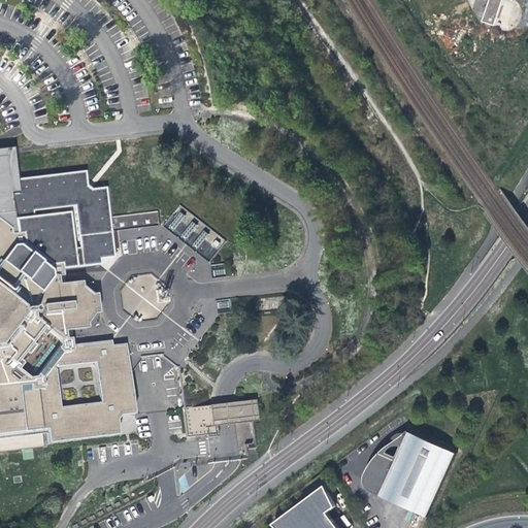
[(491,0),(485,22),(497,26),(505,0),(491,0)]
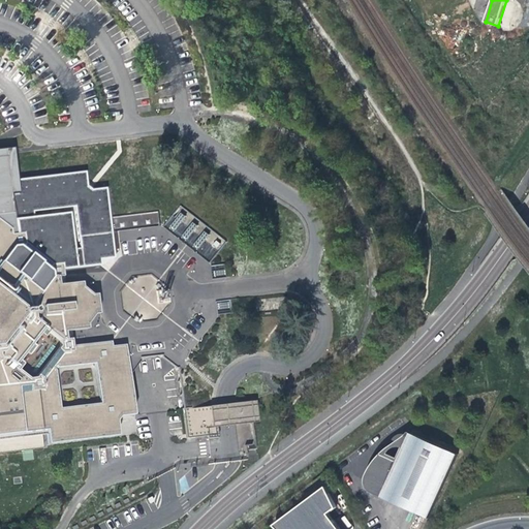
[(0,435),(39,432),(43,432),(45,444),(117,436),(115,422),(118,417),(127,416),(121,367),(126,360),(124,344),(110,346),(110,341),(70,346),(68,332),(86,330),(85,315),(95,314),(93,296),(83,289),(61,292),(60,285),(65,283),(64,273),(101,268),(101,262),(116,260),(106,192),(92,194),(86,190),(85,176),(21,184),(16,152),(0,153),(0,435)]
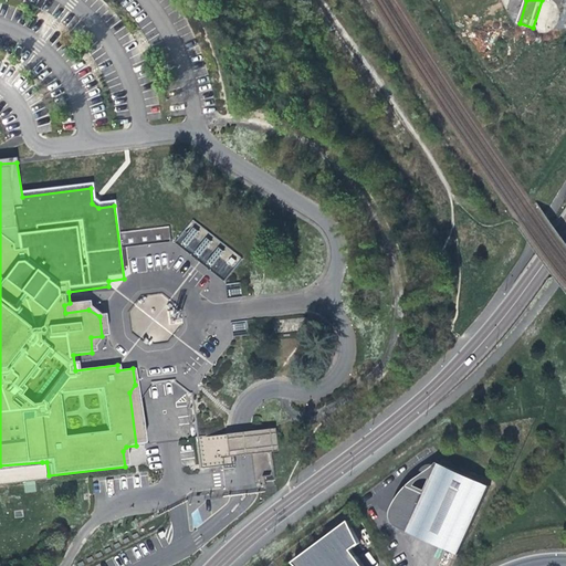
[(121,243),(170,241),(169,229),(121,231),(121,243)]
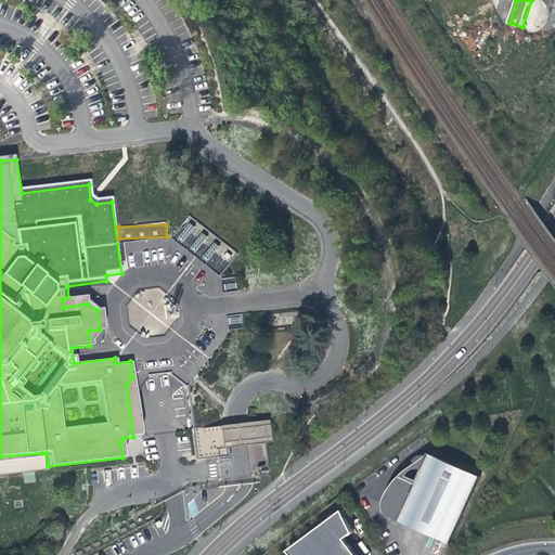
[(185,386),(191,429),(197,428),(193,385),(192,385),(192,377),(177,364),(138,369),(132,377),(127,385),(133,437),(139,436),(133,391),(137,391),(146,377),(146,374),(170,372),(169,374),(184,386),(185,386)]
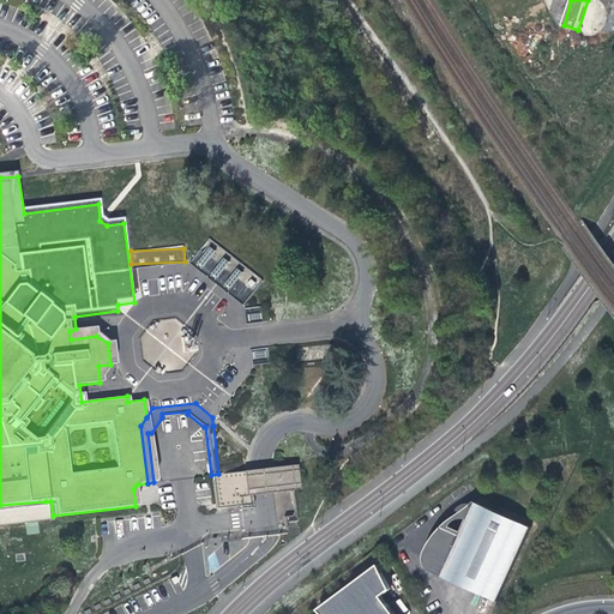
[(263,468),(245,470),(248,495),(252,495),(266,493),(293,489),(289,464),(263,468)]
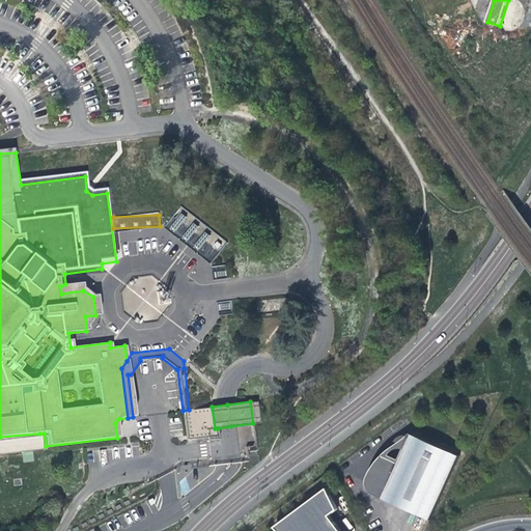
[(189,410),(183,411),(186,440),(198,438),(207,437),(207,440),(219,438),(218,428),(215,428),(212,407),(189,410)]
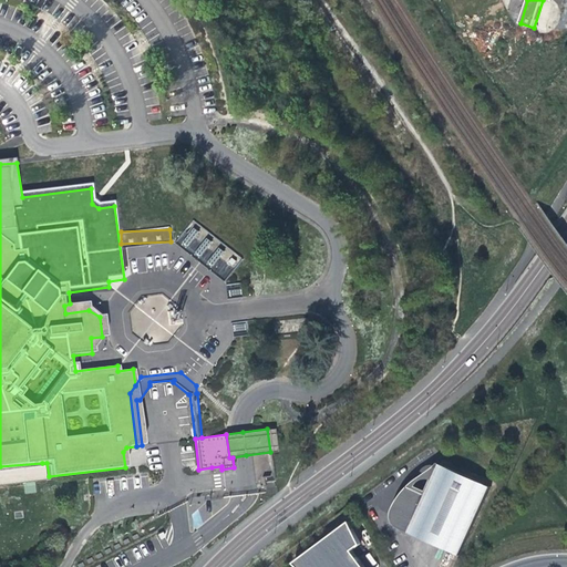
[(0,484),(44,480),(42,463),(0,466),(0,484)]
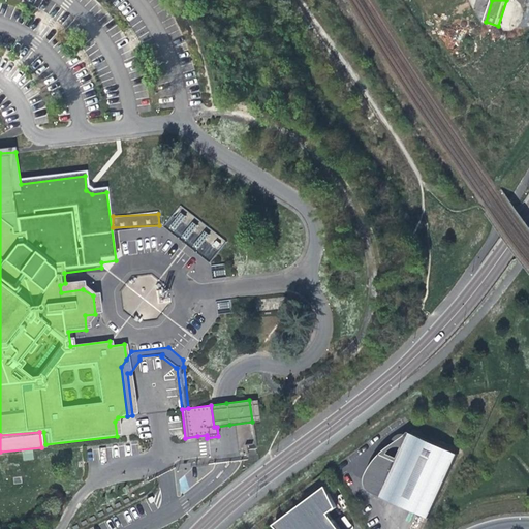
[(383,491),(428,511),(455,454),(407,432),(395,460),(380,454),(367,484),(375,487),(373,491),(381,495),(383,491)]
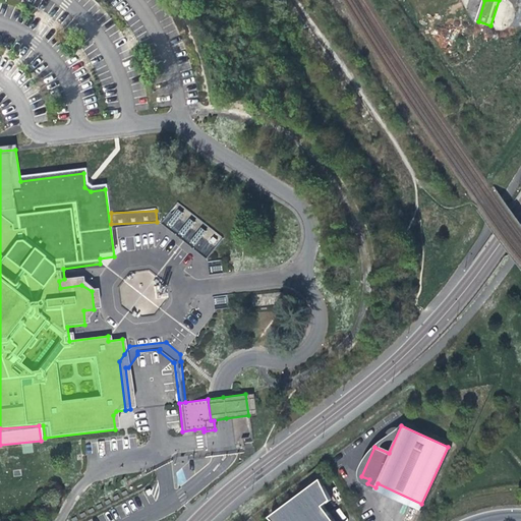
[(379,440),(373,444),(379,446),(380,444),(382,442),(385,440),(387,439),(390,439),(393,441),(389,451),(389,453),(401,425),(392,429),(387,433),(379,440)]
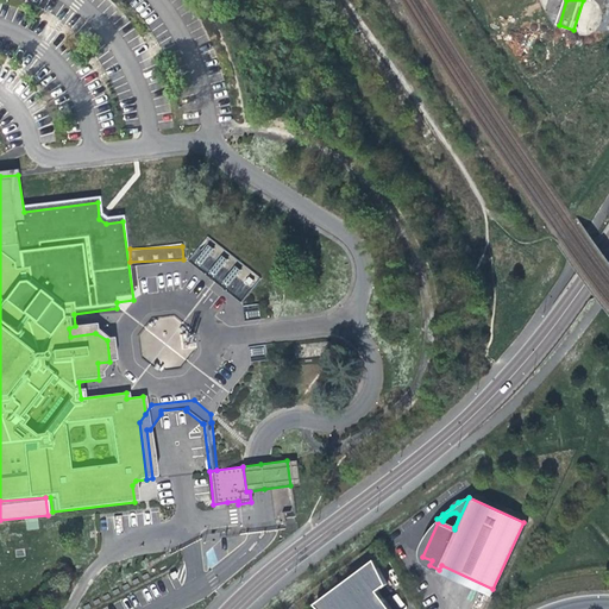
[(443,521),(437,519),(434,522),(428,528),(425,534),(418,545),(416,548),(416,553),(418,559),(419,560),(421,564),(427,567),(433,570),(489,596),(490,596),(493,589),(441,565),(439,570),(429,565),(432,560),(422,557),(438,522),(454,529),(454,527),(443,521)]
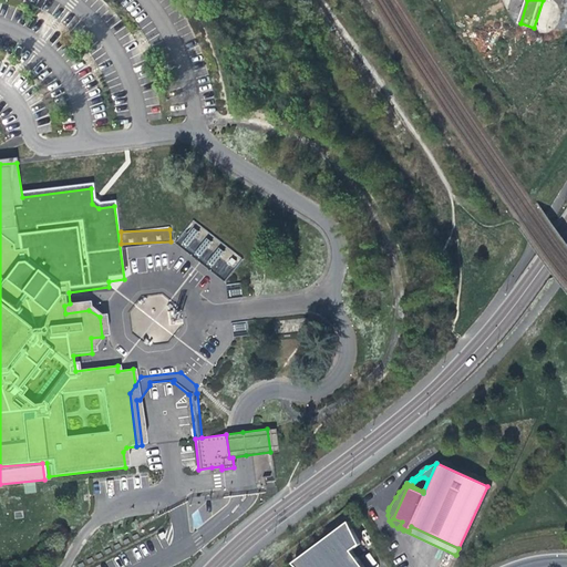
[(361,566),(350,550),(358,544),(348,522),(292,562),(298,566),(361,566)]
